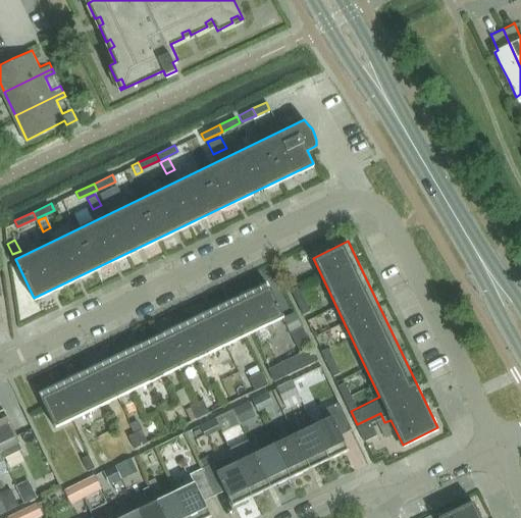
[(266,280),(245,291),(261,325),(282,315),(266,280)]
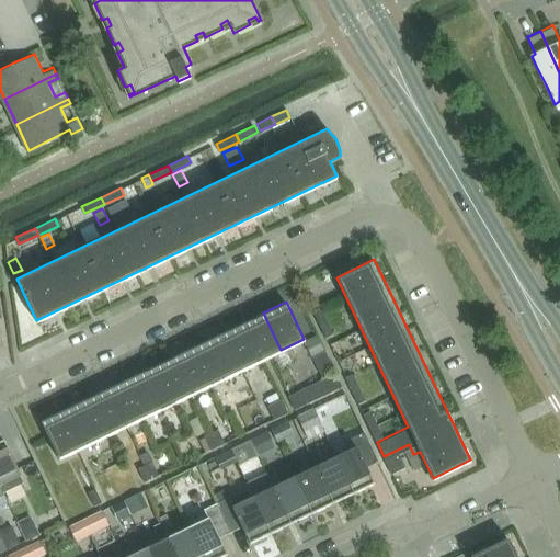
[(313,309),(320,322),(328,319),(321,306),(313,309)]
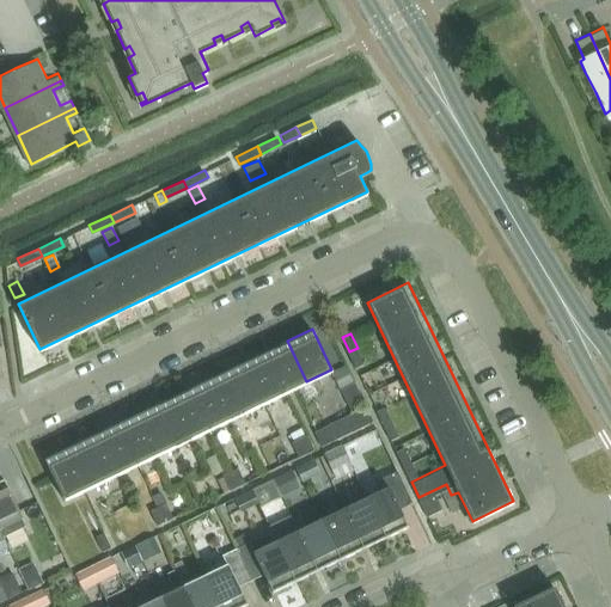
[(306,381),(287,341),(263,353),(282,392),(306,381)]
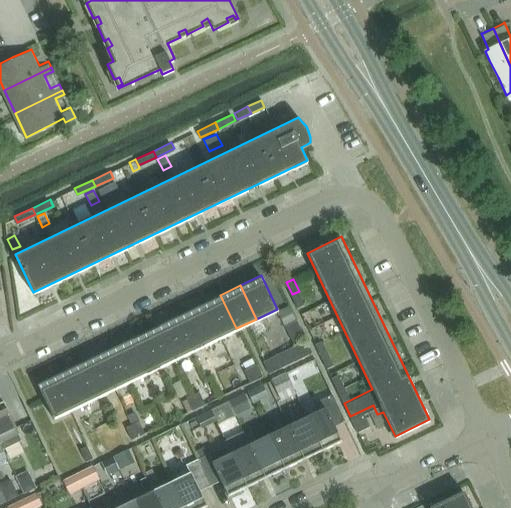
[(299,291),(292,294),(297,306),(304,303),(299,291)]
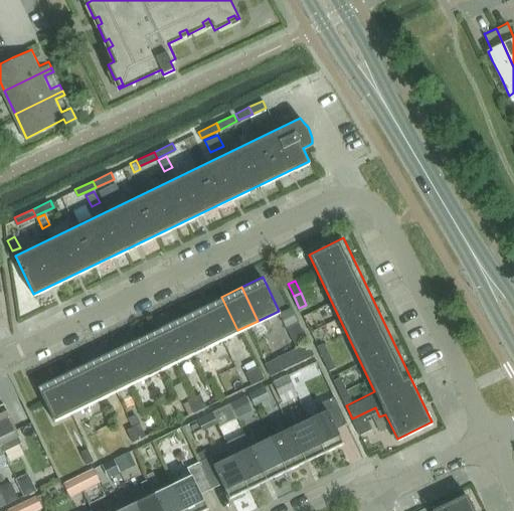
[(221,297),(200,306),(217,340),(237,330),(221,297)]
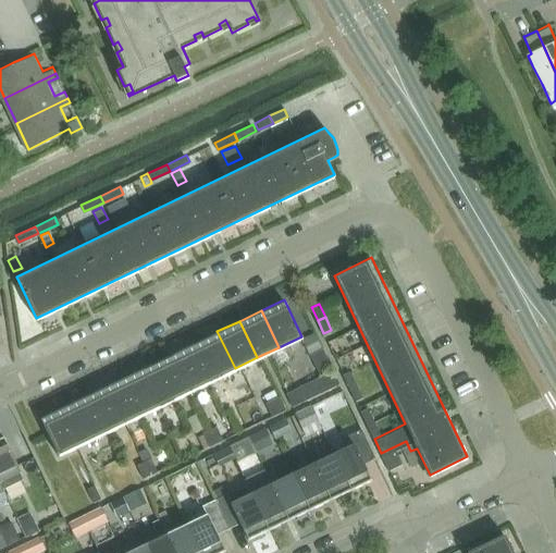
[(217,331),(195,342),(213,379),(235,368),(217,331)]
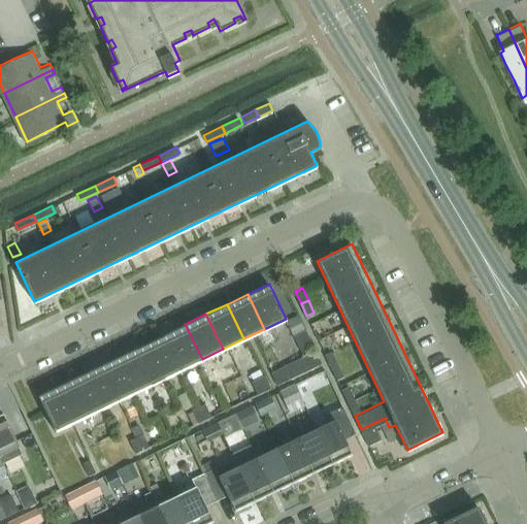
[(180,369),(202,359),(185,324),(164,334),(180,369)]
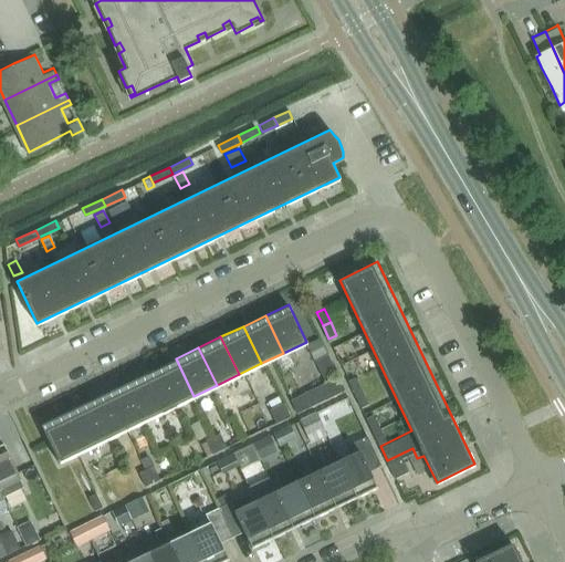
[(324,378),(336,373),(326,353),(314,358),(324,378)]
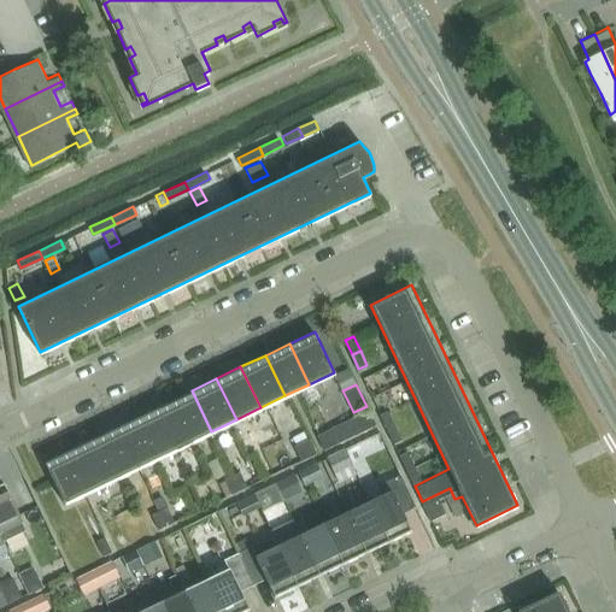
[(192,390),(168,402),(187,443),(211,431),(192,390)]
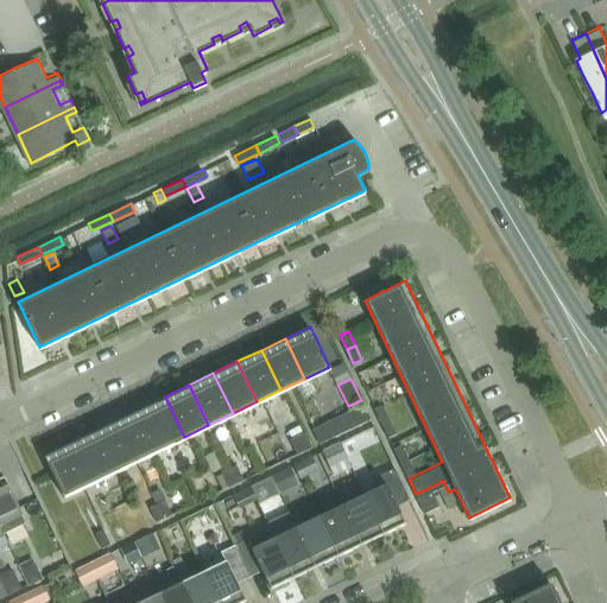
[(160,449),(184,437),(165,397),(140,408),(160,449)]
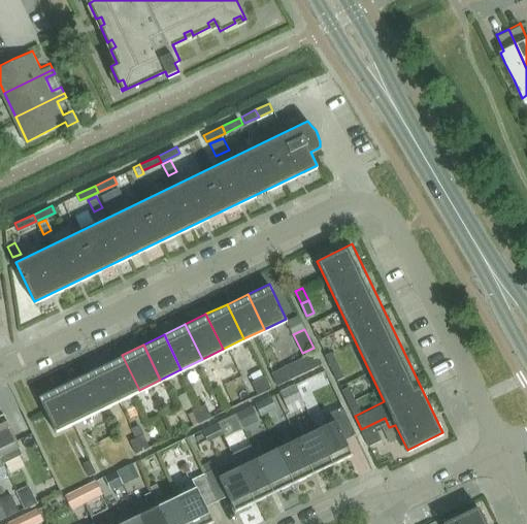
[(315,349),(270,369),(276,383),(320,361),(315,349)]
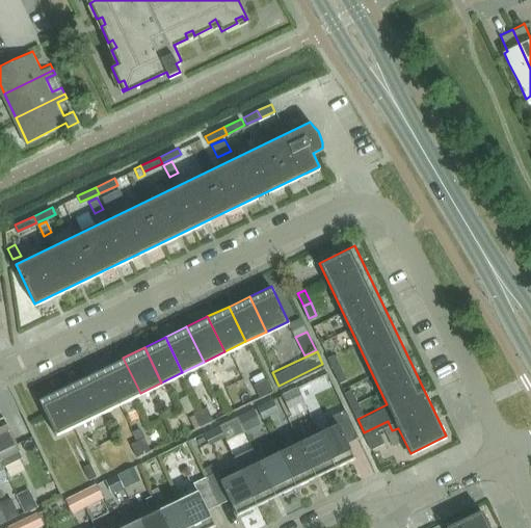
[(327,357),(334,369),(341,365),(335,352),(327,357)]
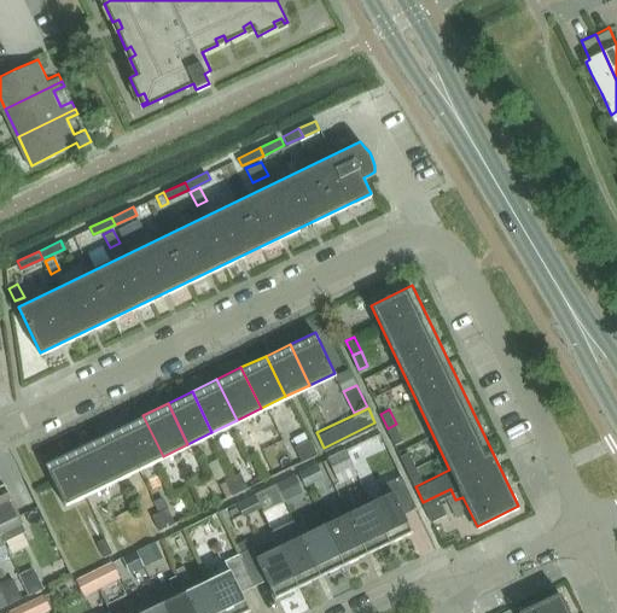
[(143,415),(118,427),(138,467),(163,456),(143,415)]
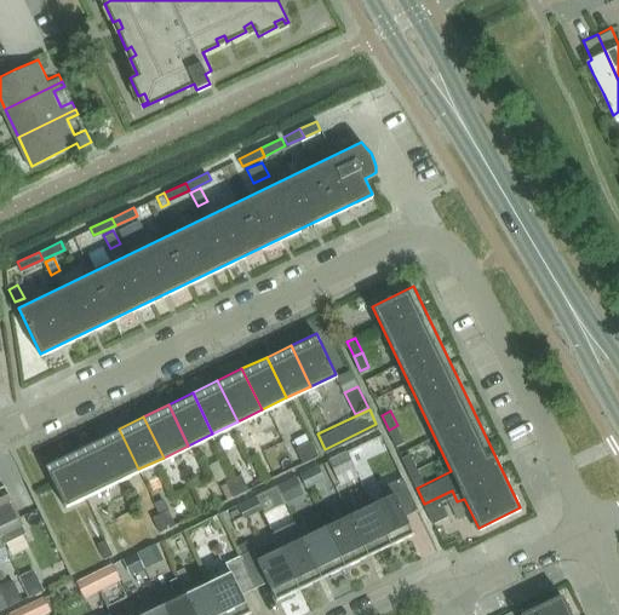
[(405,440),(397,425),(389,430),(396,444),(405,440)]
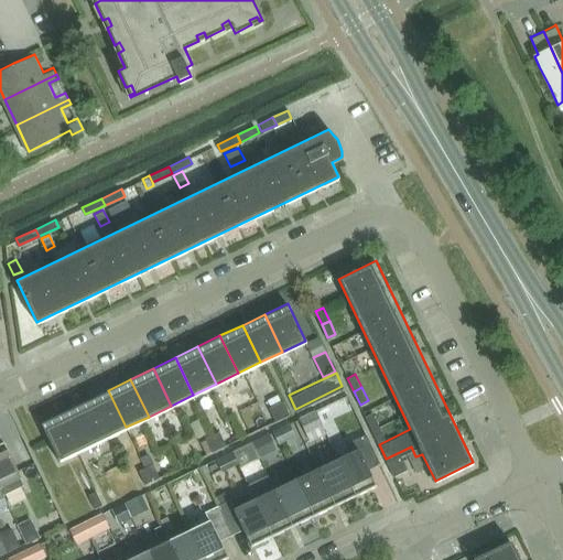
[(104,438),(126,427),(108,390),(86,400),(104,438)]
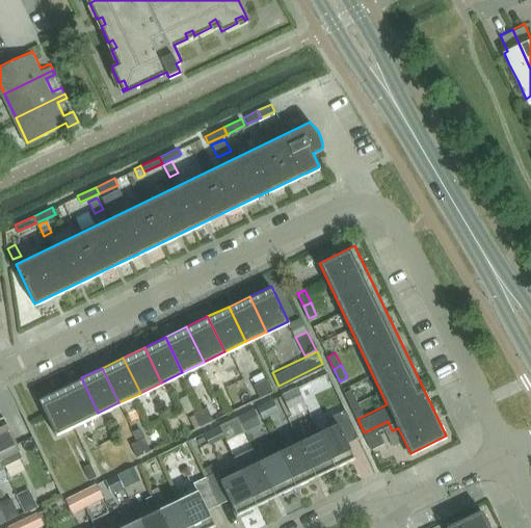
[(271,388),(266,375),(253,381),(259,394),(271,388)]
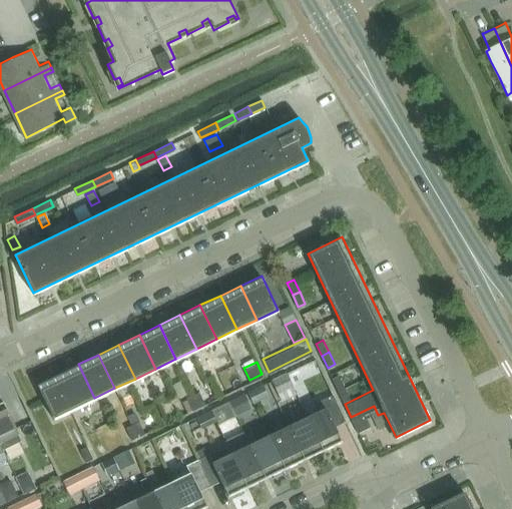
[(78,364),(57,374),(74,408),(94,398),(78,364)]
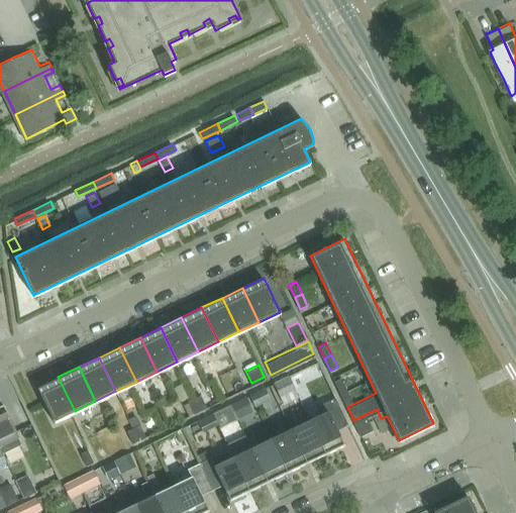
[(300,395),(290,376),(274,383),(284,403),(300,395)]
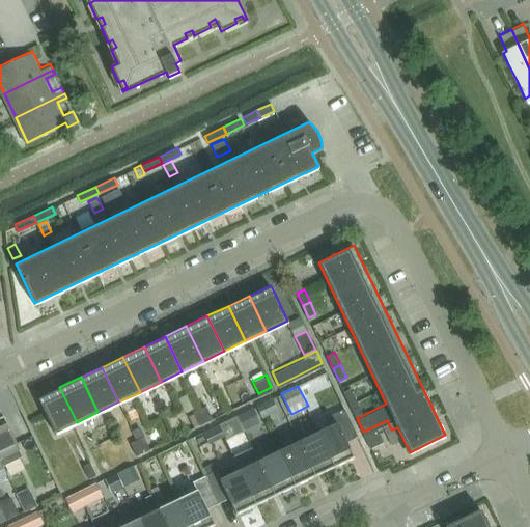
[(56,433),(77,422),(59,387),(38,397),(56,433)]
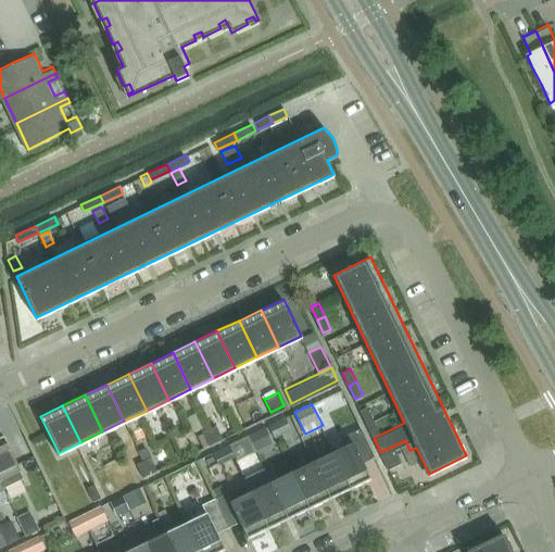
[(360,409),(366,423),(374,418),(367,405),(360,409)]
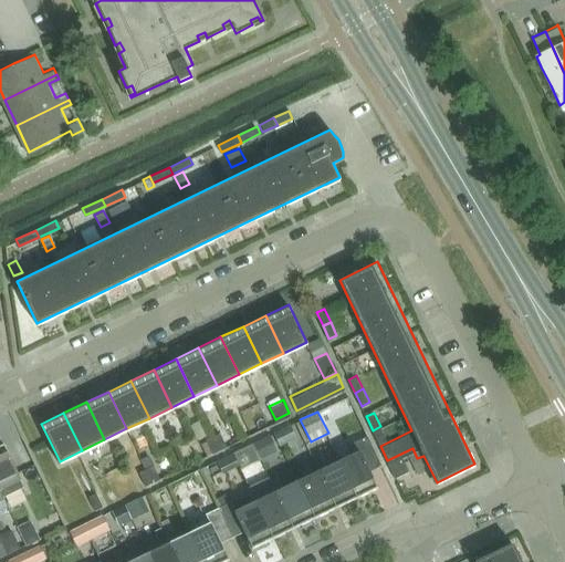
[(280,444),(296,436),(291,424),(274,433),(280,444)]
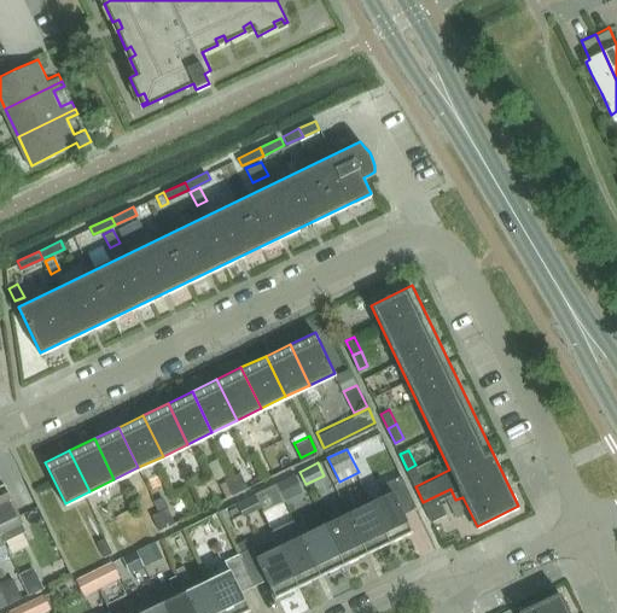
[(423,479),(415,465),(407,470),(414,484),(423,479)]
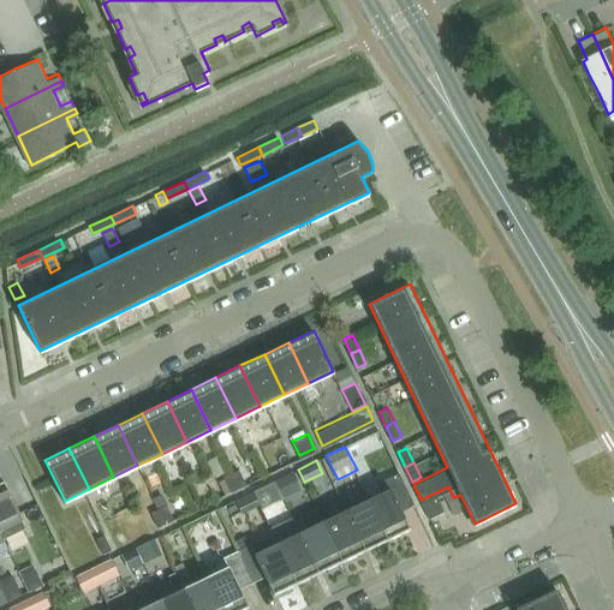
[(245,482),(238,466),(224,473),(231,489),(245,482)]
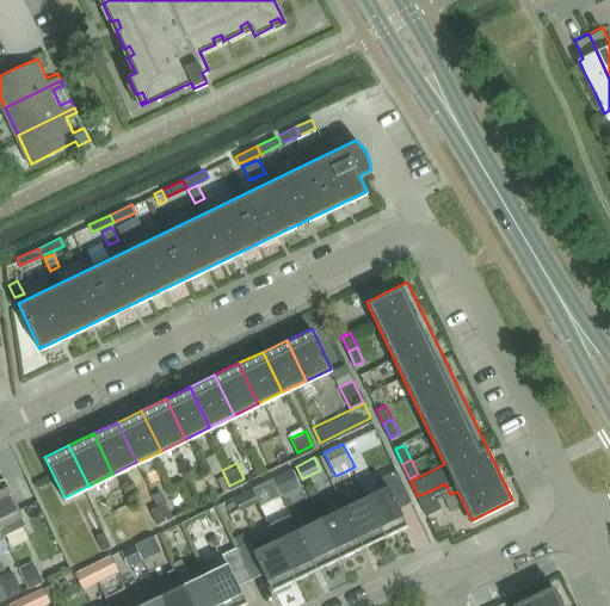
[(281,493),(300,483),(291,468),(273,477),(281,493)]
